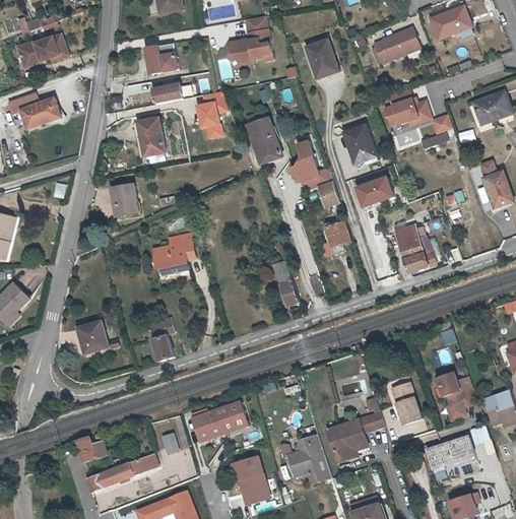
[(182,9),(180,0),(156,0),(159,12),(182,9)]
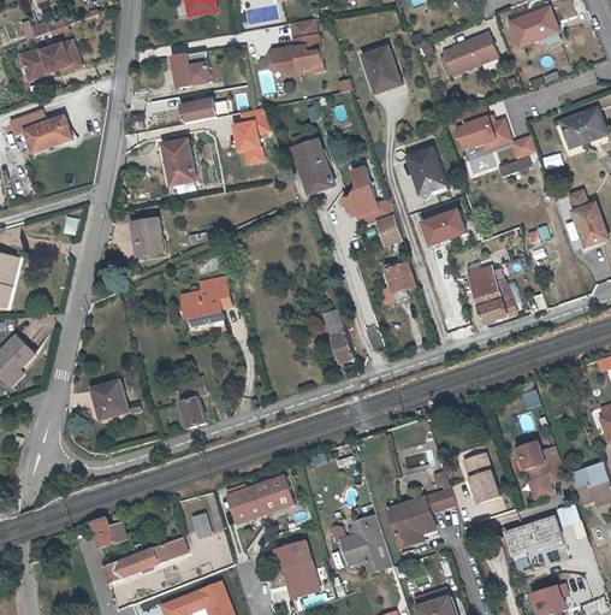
[(561,33),(551,9),(512,23),(521,47),(561,33)]
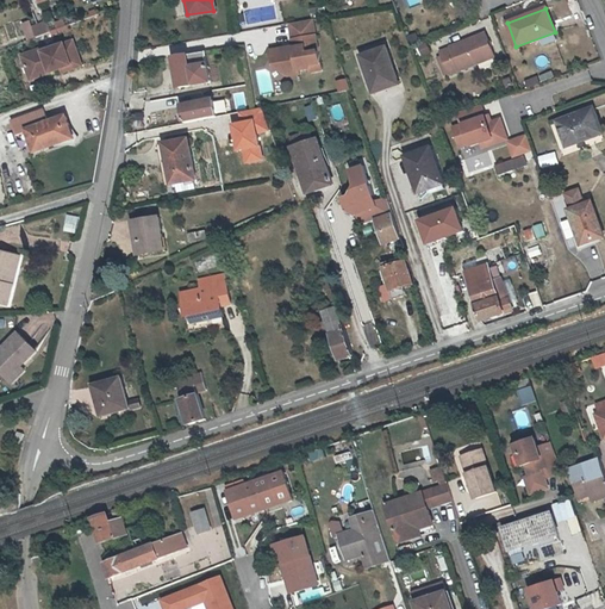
[(49,33),(66,29),(62,17),(45,22),(49,33)]
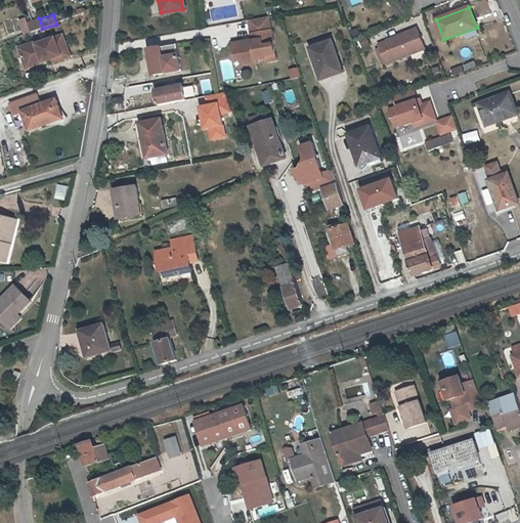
[(265,14),(246,18),(249,38),(247,44),(242,40),(229,42),(231,55),(236,58),(252,55),(253,59),(262,57),(263,60),(273,58),(265,14)]
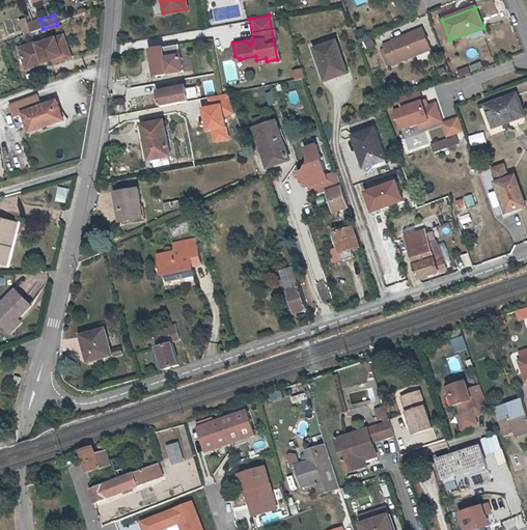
[(21,35),(40,29),(37,18),(25,21),(24,17),(16,19),(21,35)]
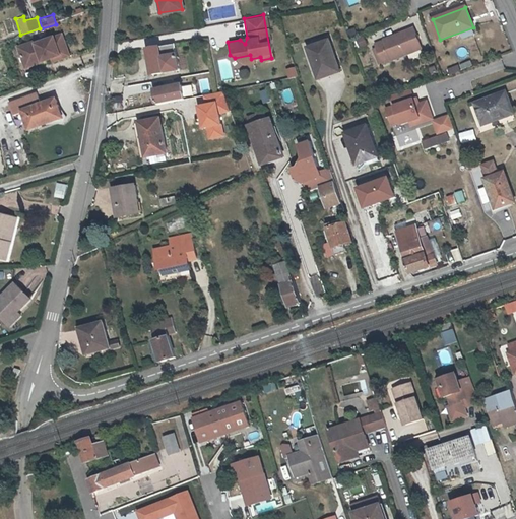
[(384,40),(384,42),(375,45),(382,63),(421,49),(412,28),(384,40)]
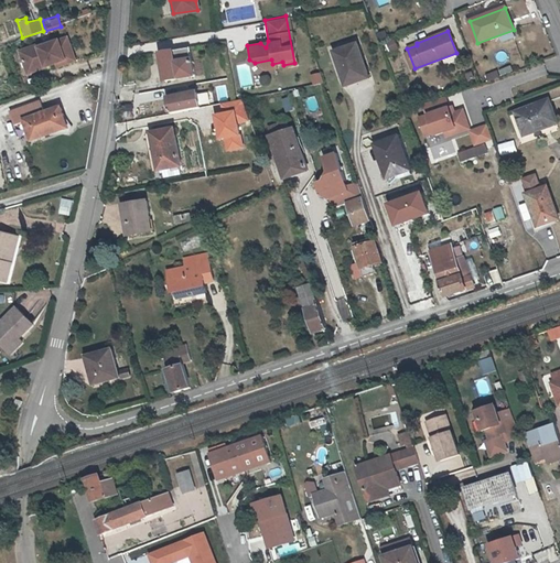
[(43,64),(44,67),(54,64),(55,67),(74,61),(64,38),(38,47),(36,44),(18,52),(24,71),(43,64)]
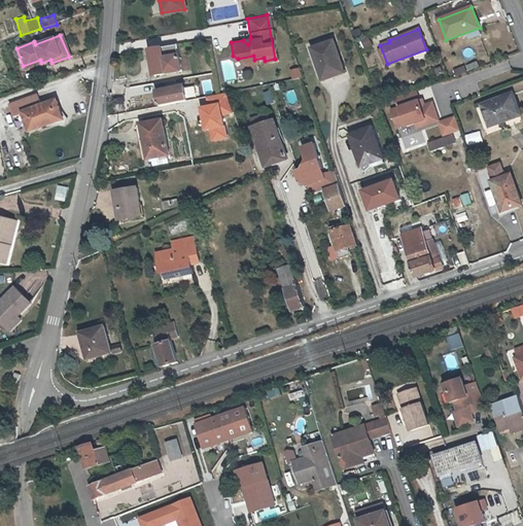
[(359,38),(361,47),(369,45),(367,36),(359,38)]
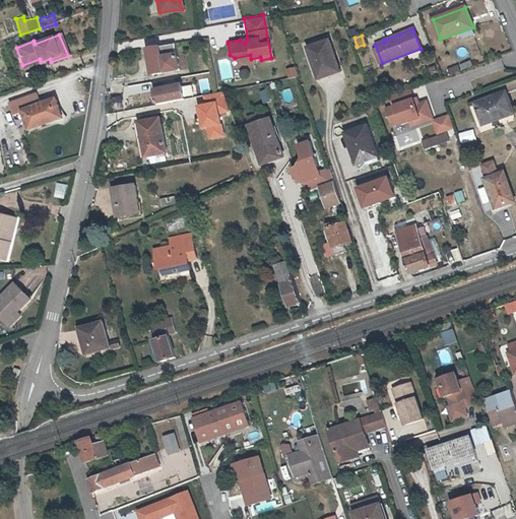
[(338,70),(327,39),(306,46),(316,78),(338,70)]
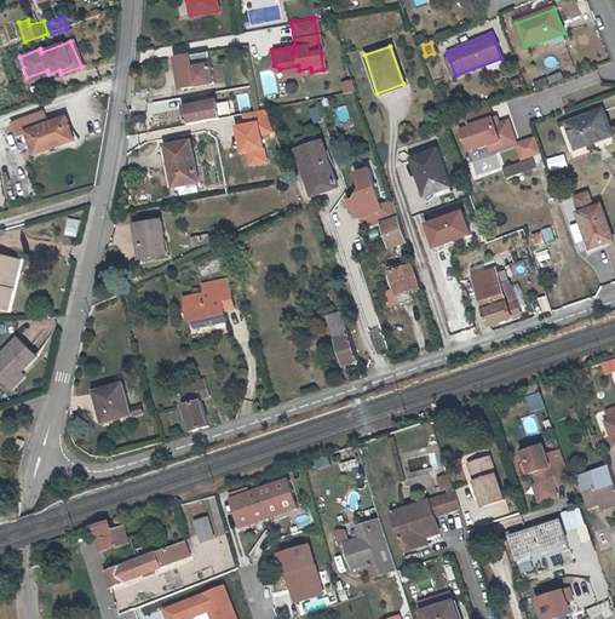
[(211,81),(205,51),(173,57),(179,87),(211,81)]
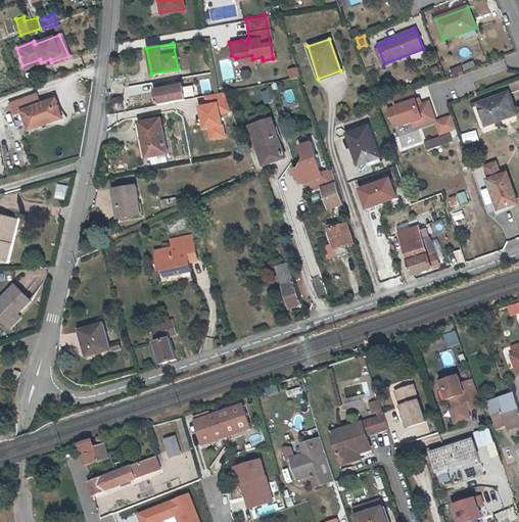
[(455,49),(457,56),(469,51),(466,45),(455,49)]
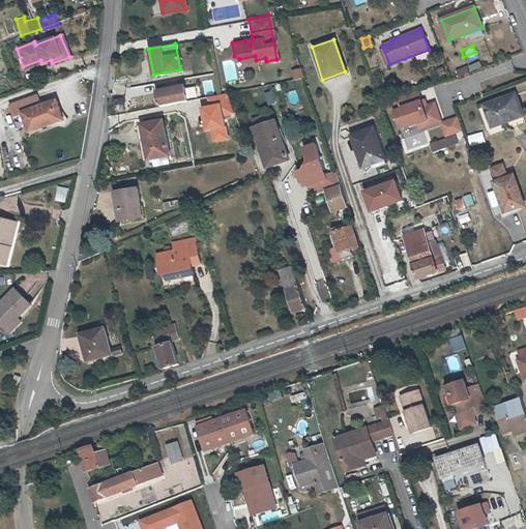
[(24,69),(41,63),(40,60),(23,66),(24,69)]
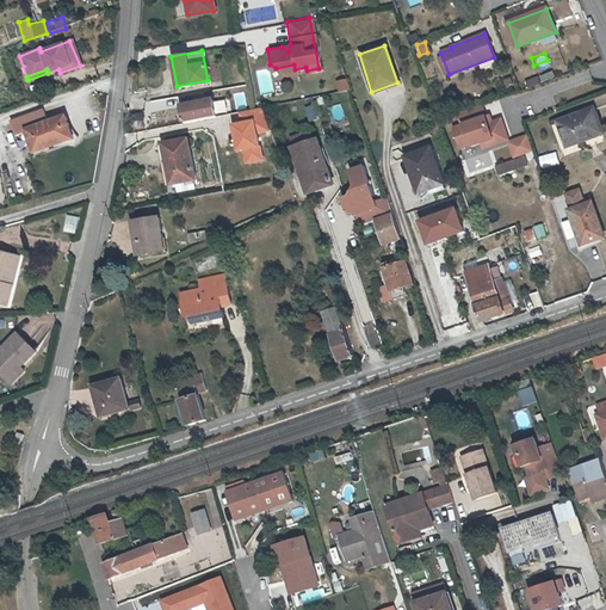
[(345,78),(334,80),(338,91),(348,88),(345,78)]
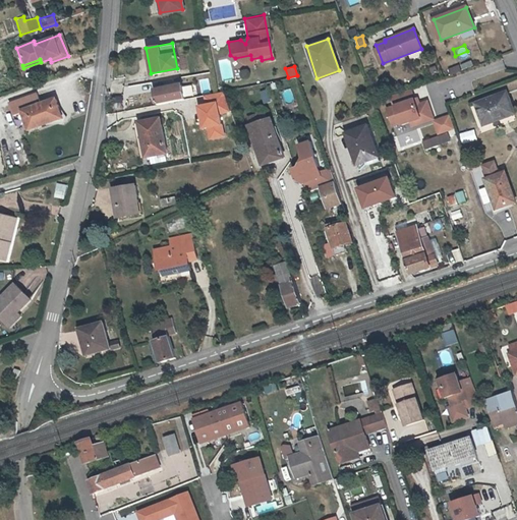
[(154,89),(156,103),(165,102),(183,98),(180,84),(154,89)]
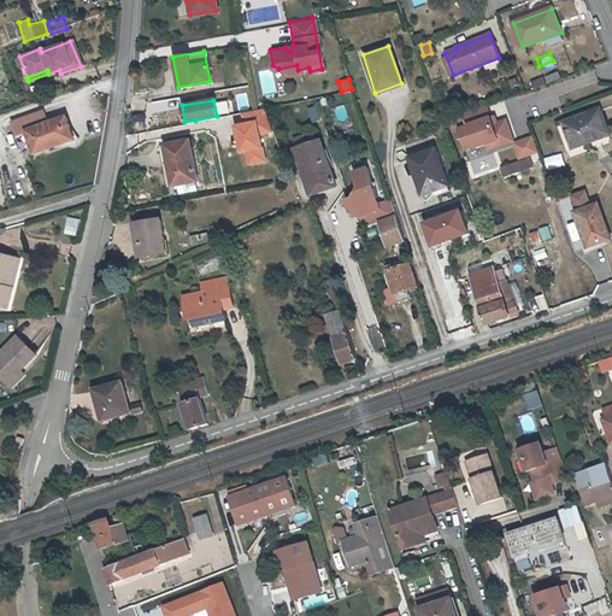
[(219,113),(228,111),(225,100),(217,101),(219,113)]
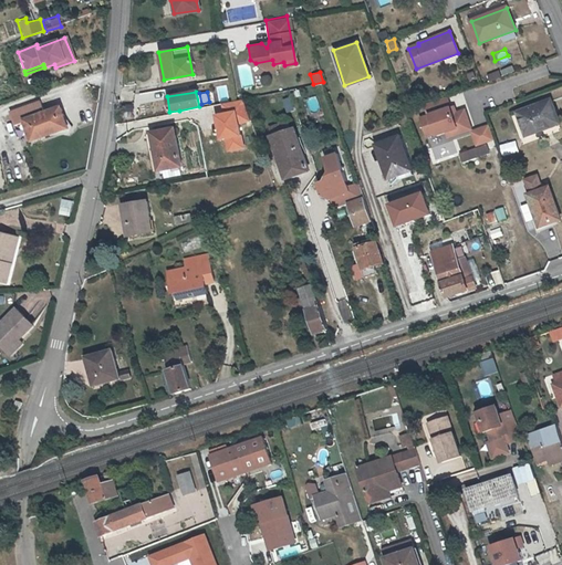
[(446,96),(424,104),(428,115),(420,118),(427,136),(436,133),(436,135),(446,132),(457,128),(458,133),(471,128),(464,110),(456,113),(453,114),(450,107),(446,96)]
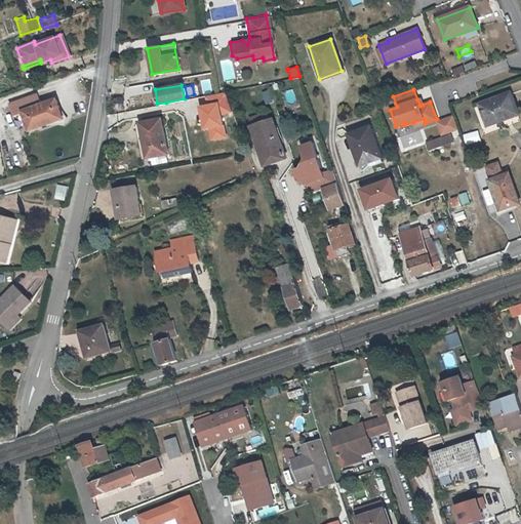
[(15,103),(36,95),(35,92),(7,103),(8,105),(15,103)]
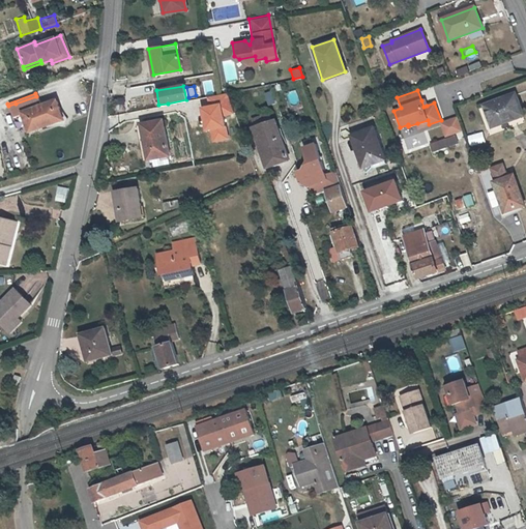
[(521,115),(513,93),(481,105),(489,126),(521,115)]
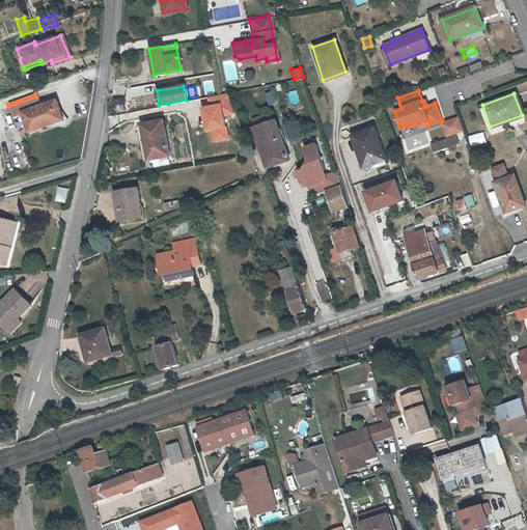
[(16,104),(19,114),(22,113),(28,132),(60,119),(53,101),(40,106),(36,96),(16,104)]
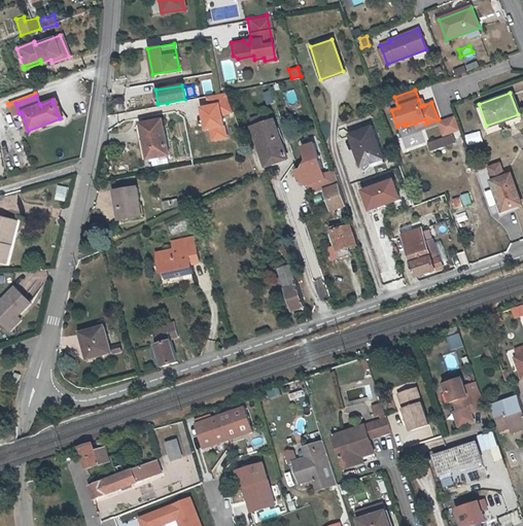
[(15,103),(8,105),(11,115),(19,113),(15,103)]
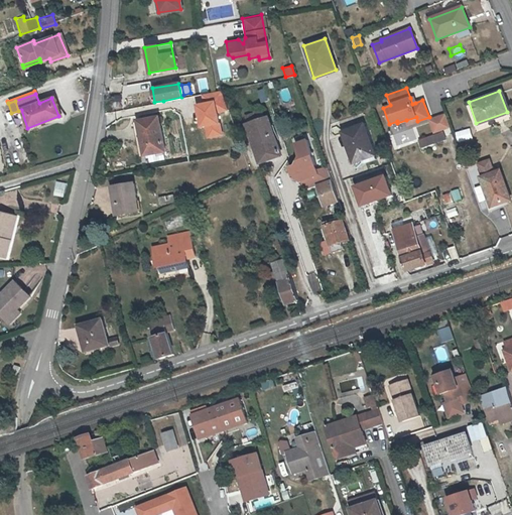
[(146,157),(146,161),(161,158),(160,151),(162,151),(156,117),(135,120),(142,155),(143,154),(143,157),(146,157)]
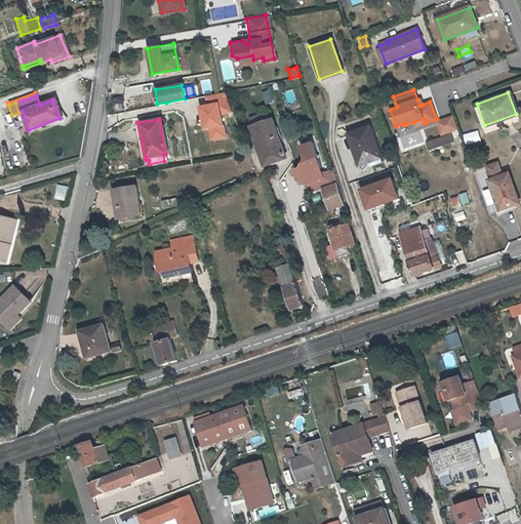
[(282,153),(272,119),(249,126),(261,160),(282,153)]
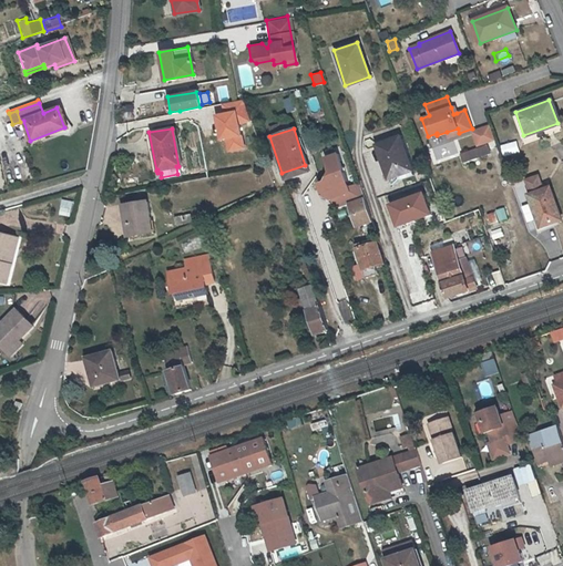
[(411,171),(399,136),(374,145),(385,177),(398,172),(399,175),(411,171)]
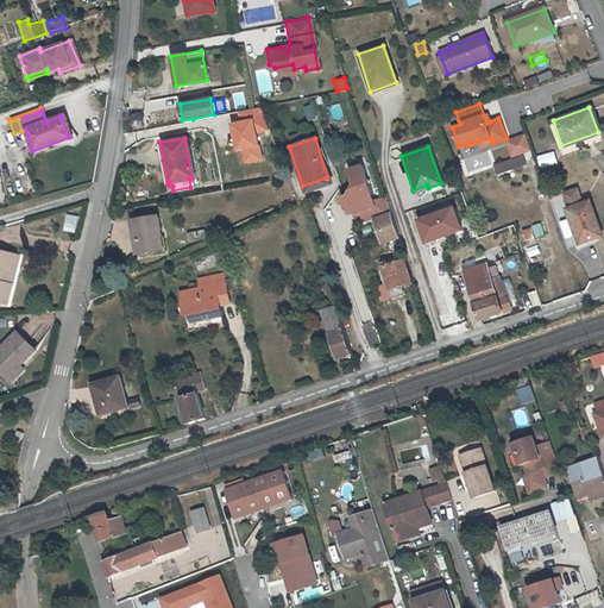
[(535,155),(538,167),(555,163),(553,151),(535,155)]
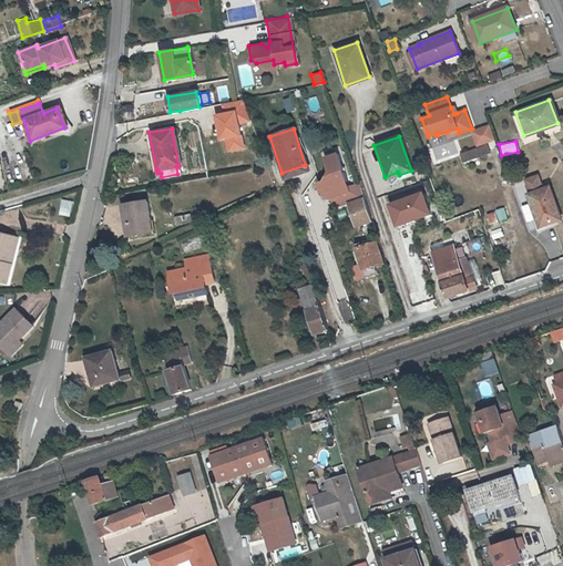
[(462,163),(489,153),(485,144),(459,154),(462,163)]
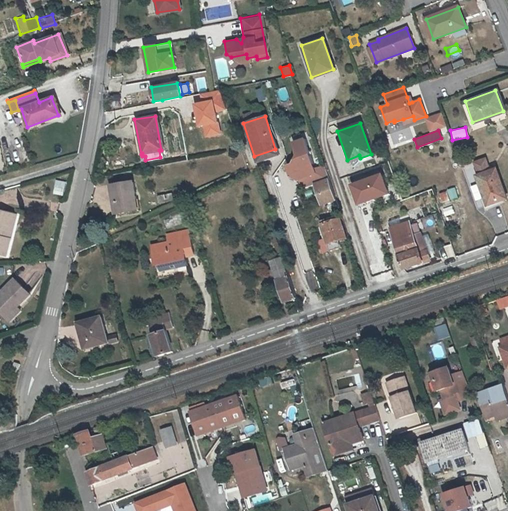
[(314,167),(304,139),(290,144),(295,159),(292,167),(286,169),(290,179),(300,185),(325,175),(322,165),(314,167)]
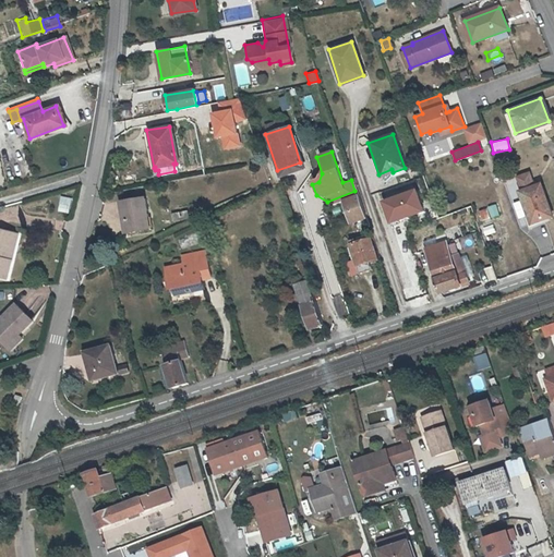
[(515,176),(519,190),(518,191),(529,222),(549,215),(538,184),(532,185),(527,171),(515,176)]
